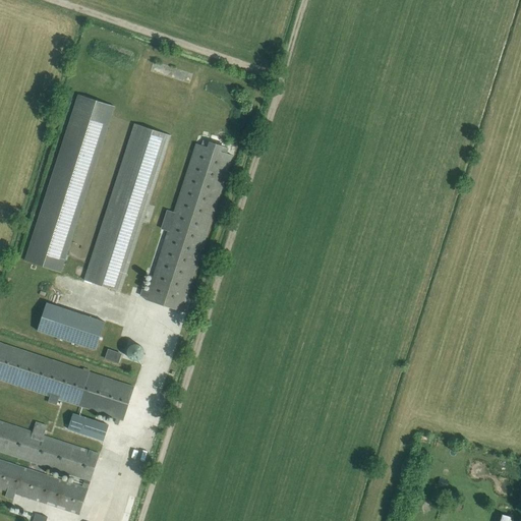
[(115,106),(78,95),(24,261),(61,273),(115,106)]
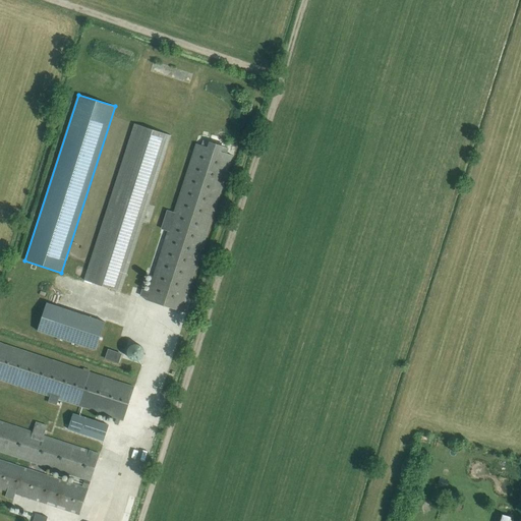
[(121,291),(171,135),(134,124),(84,279),(121,291)]
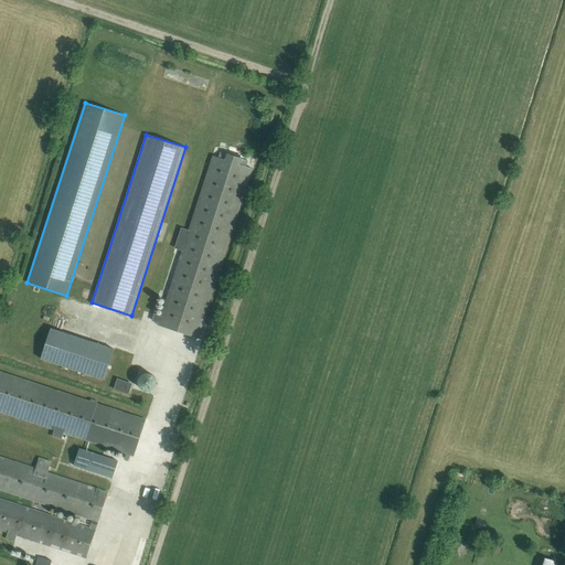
[(240,164),(242,158),(226,153),(225,160),(212,156),(188,231),(181,228),(174,248),(182,251),(160,317),(155,315),(152,320),(159,322),(158,326),(196,338),(252,169),(240,164)]
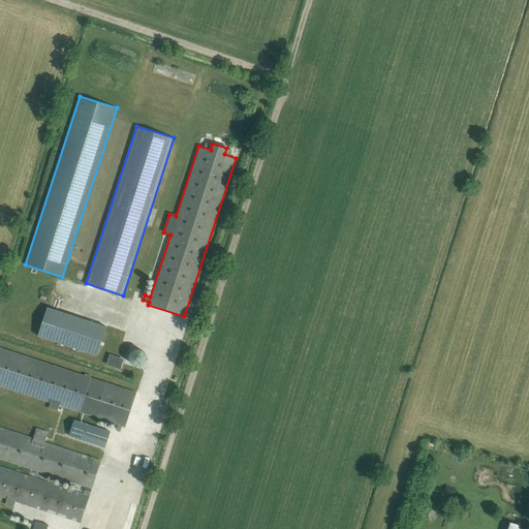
[(97,355),(106,327),(48,307),(38,336),(97,355)]
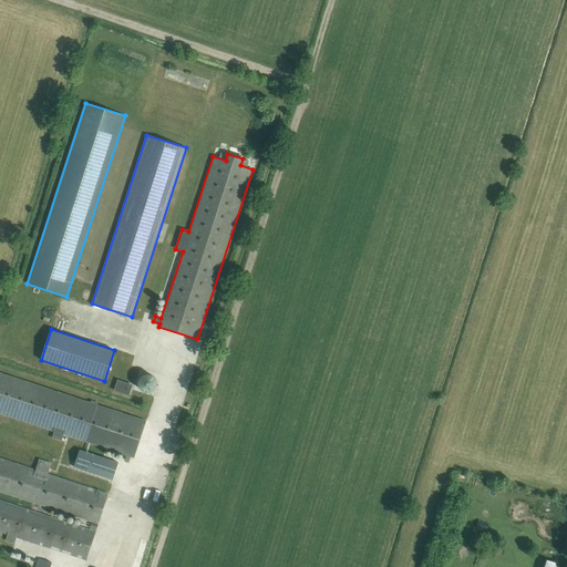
[(134,457),(145,421),(0,372),(0,413),(54,431),(52,437),(61,441),(63,434),(126,455),(124,461),(129,462),(130,456),(134,457)]
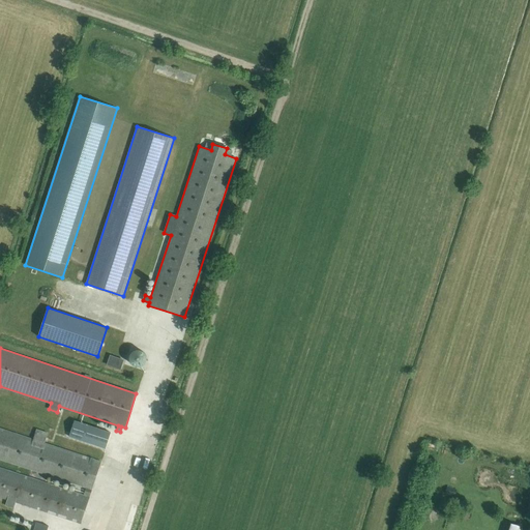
[(137,366),(141,366),(143,364),(145,362),(146,359),(146,356),(144,353),(142,351),(139,350),(135,350),(133,352),(130,354),(129,357),(129,361),(131,363),(134,366),(137,366)]
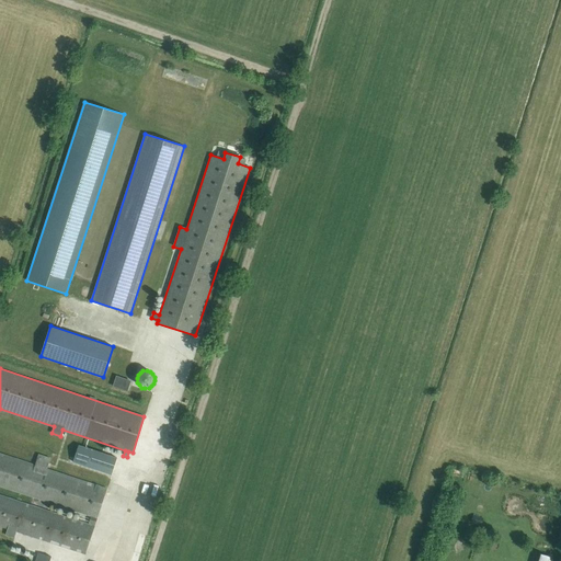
[(127,391),(130,381),(116,376),(113,386),(127,391)]
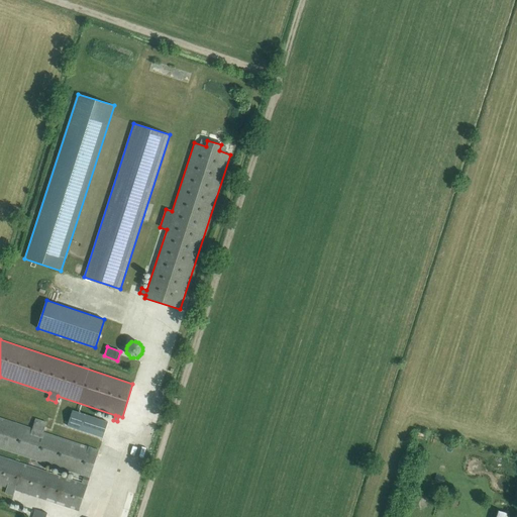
[(107,421),(74,410),(68,427),(102,437),(107,421)]
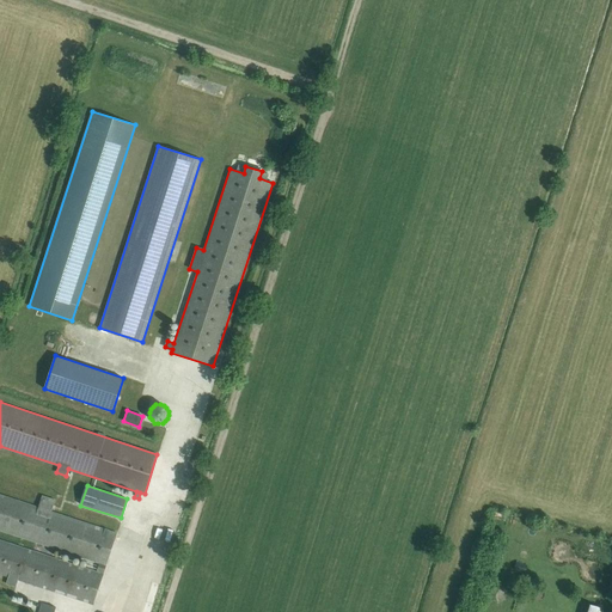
[(38,507),(0,495),(0,531),(99,563),(96,571),(0,540),(0,574),(8,577),(6,583),(16,587),(18,580),(93,605),(116,533),(51,512),(55,500),(42,496),(38,507)]
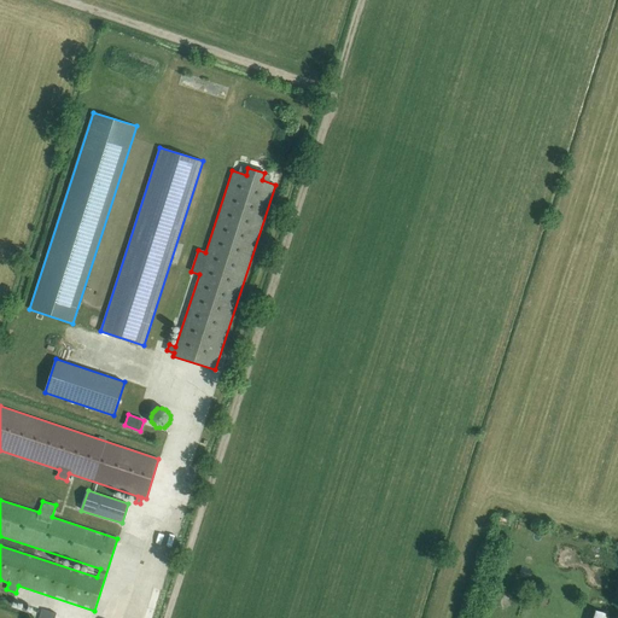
[(520,567),(518,575),(530,578),(532,571),(520,567)]
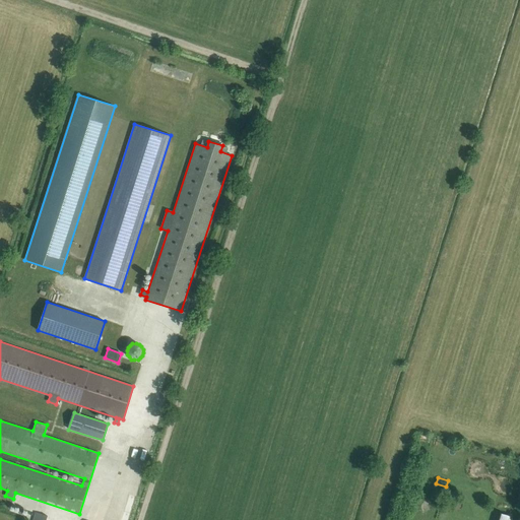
[(31,518),(34,509),(10,502),(8,510),(31,518)]
